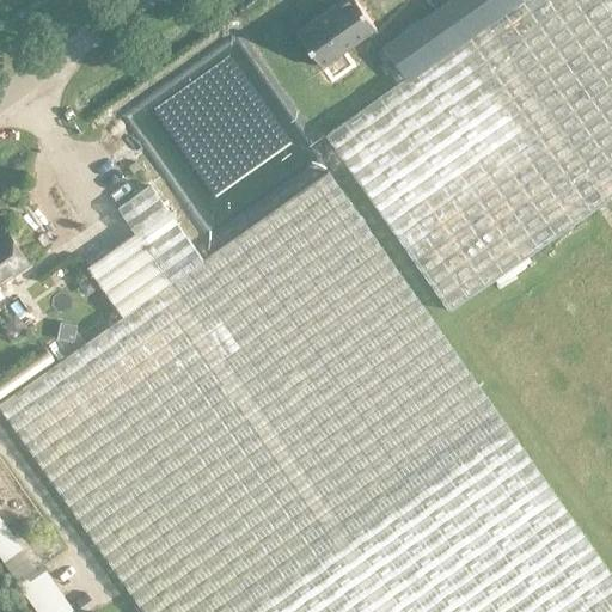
[(355,0),(343,0),(298,32),(322,67),(375,29),(355,0)]
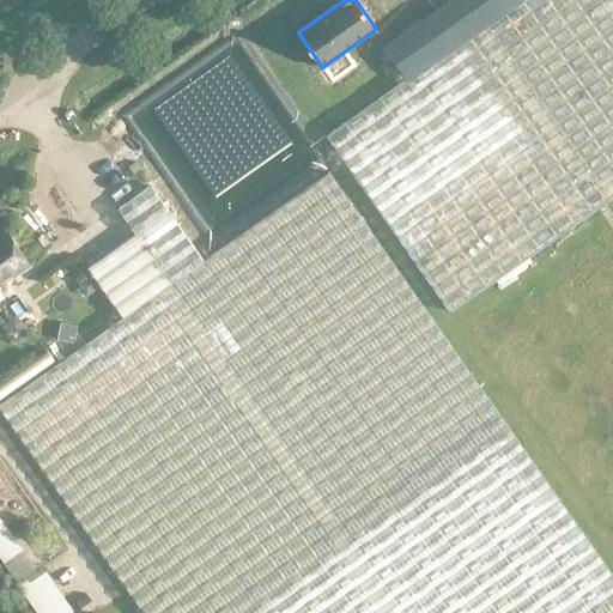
[(398,85),(327,135),(451,311),(612,198),(612,0),(451,0),(376,54),(398,85)]
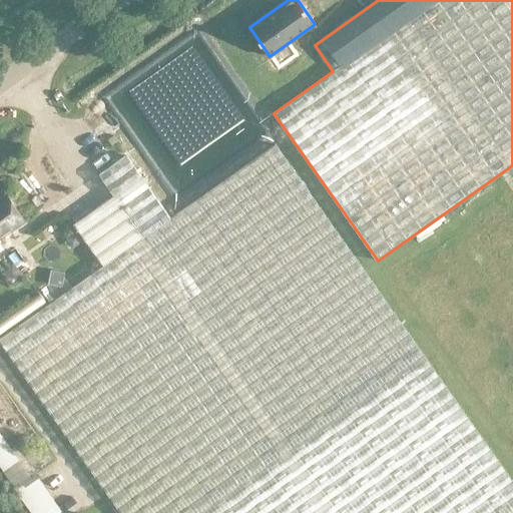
[(0,337),(0,340),(121,512),(512,512),(512,481),(276,143),(170,217),(126,154),(96,175),(111,196),(74,222),(103,265),(0,337)]
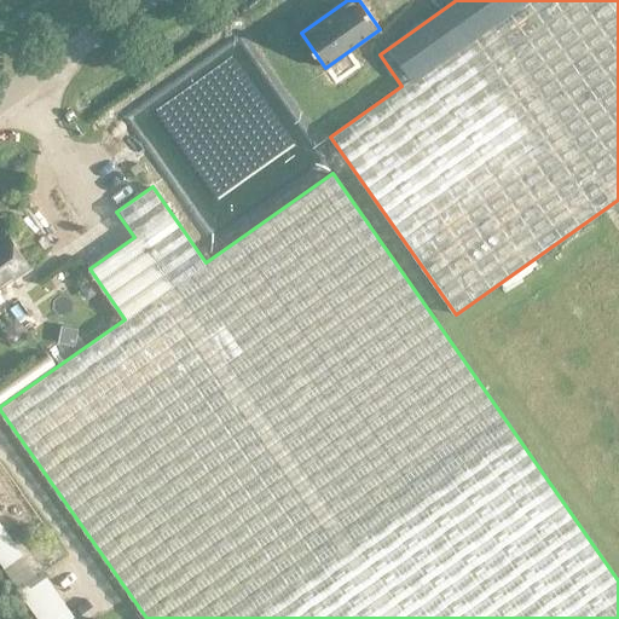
[(7,233),(0,238),(0,287),(29,266),(7,233)]
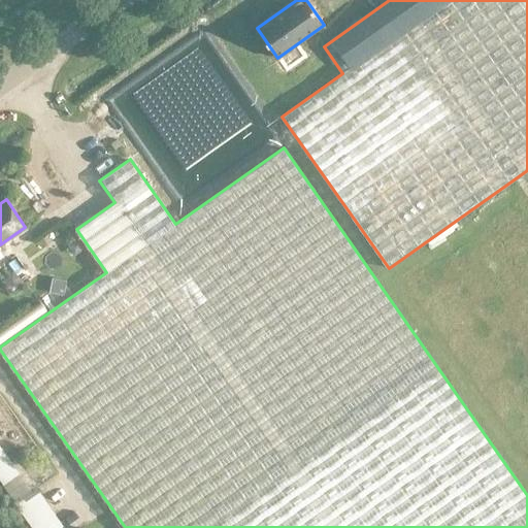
[(52,277),(50,292),(64,294),(66,281),(52,277)]
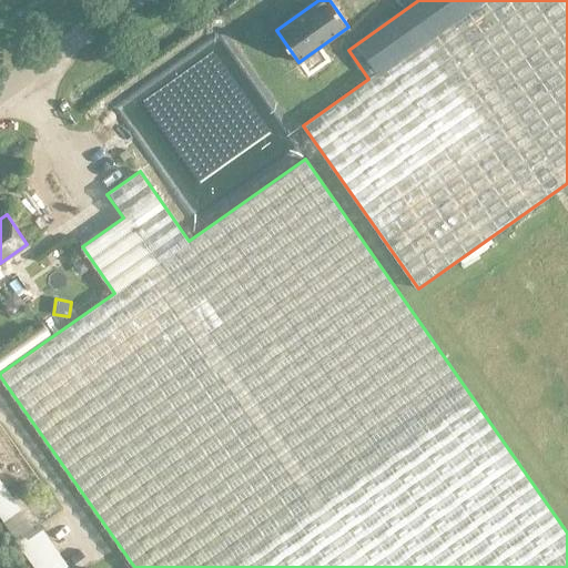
[(44,323),(0,353),(0,371),(52,334),(44,323)]
